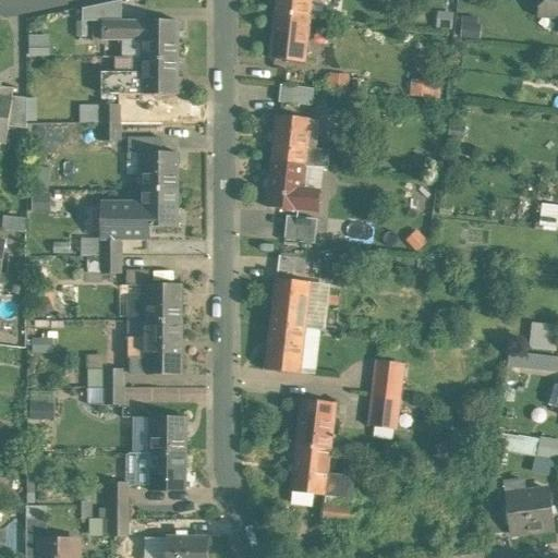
[(122,0),(83,9),(83,22),(93,22),(102,22),(102,21),(120,21),(122,21),(122,0)]
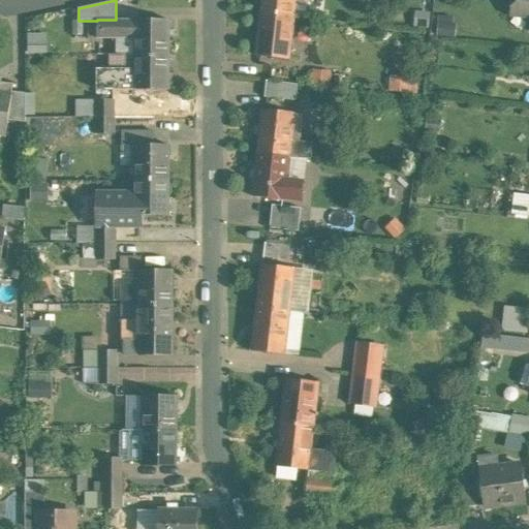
[(296,0),(261,0),(260,11),(294,16),(296,0)]
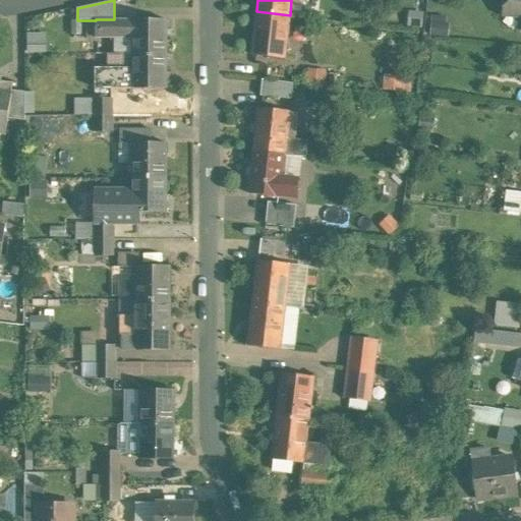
[(520,0),(504,0),(503,16),(520,18),(518,30),(520,30),(520,0)]
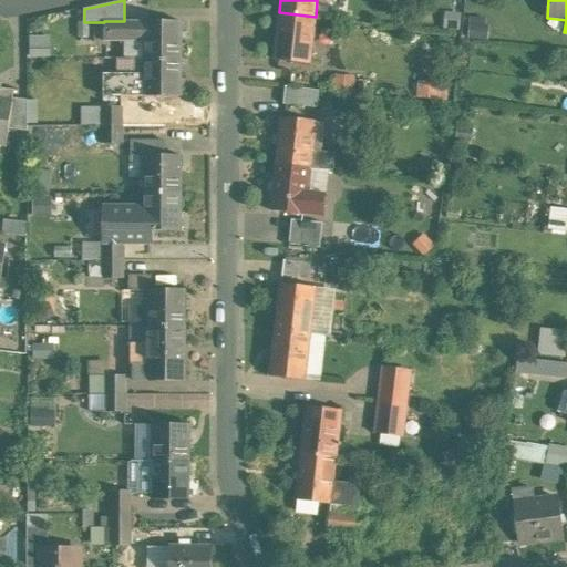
[(316,17),(279,12),(275,59),(310,63),(316,17)]
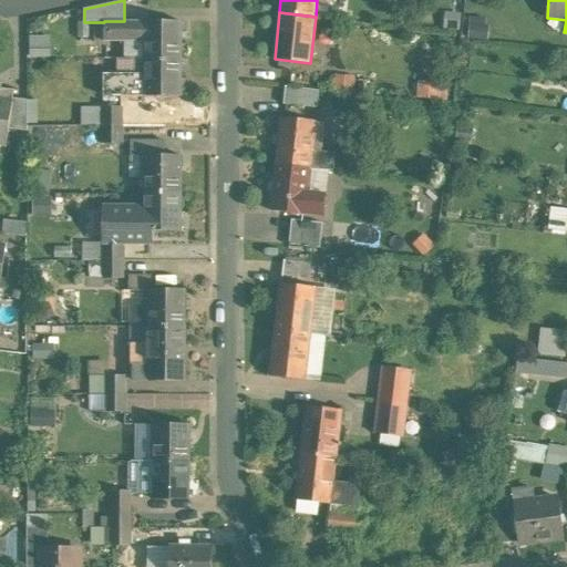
[(122,21),(104,21),(104,22),(104,41),(123,41),(122,21)]
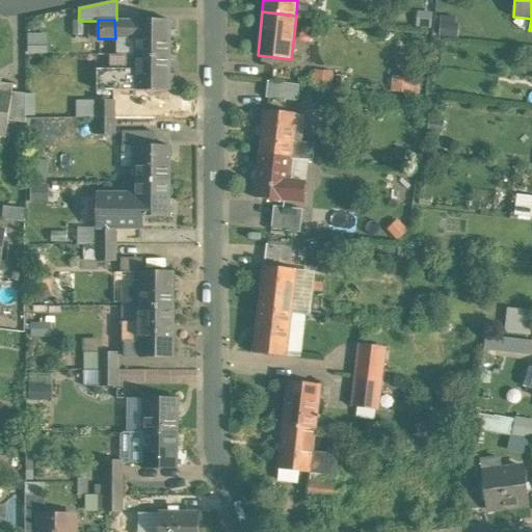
[(116,20),(114,20),(115,38),(118,38),(135,38),(135,55),(170,55),(170,20),(116,20)]
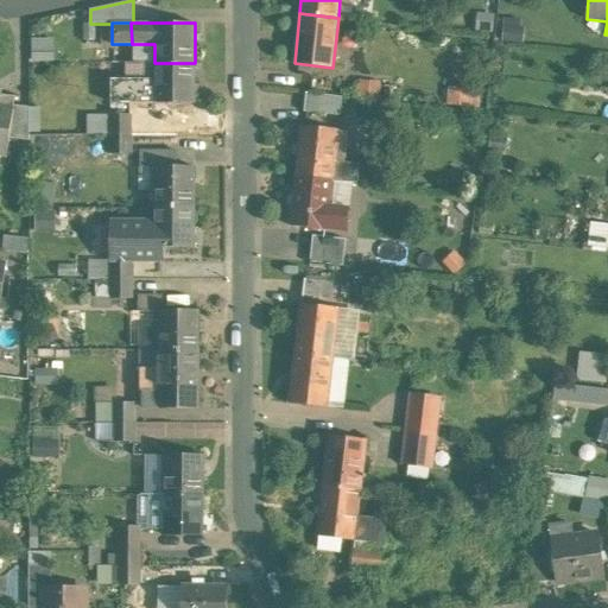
[(112,24),(101,24),(101,45),(109,45),(109,44),(112,44),(112,24)]
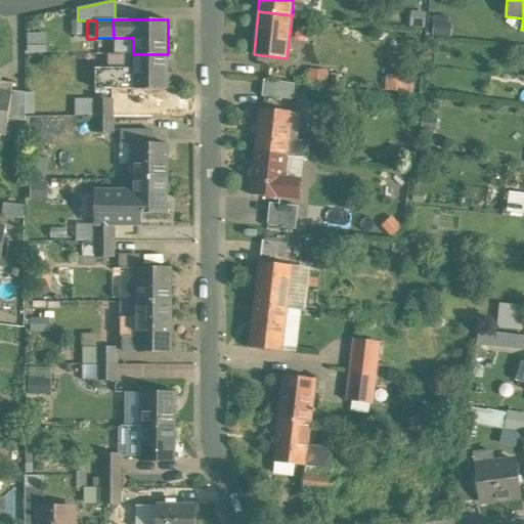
[(27,50),(45,51),(46,31),(27,31),(27,50)]
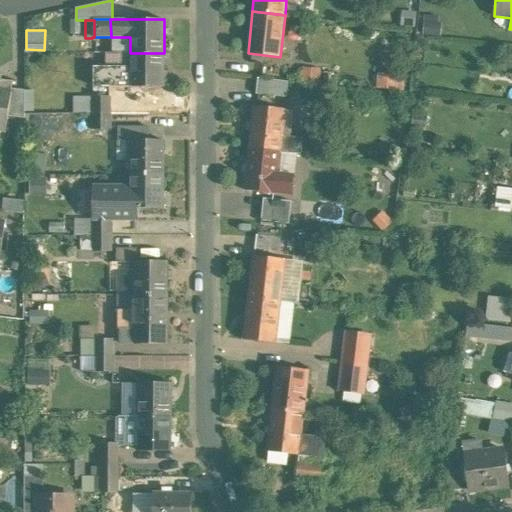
[(319,35),(310,34),(309,42),(318,43),(319,35)]
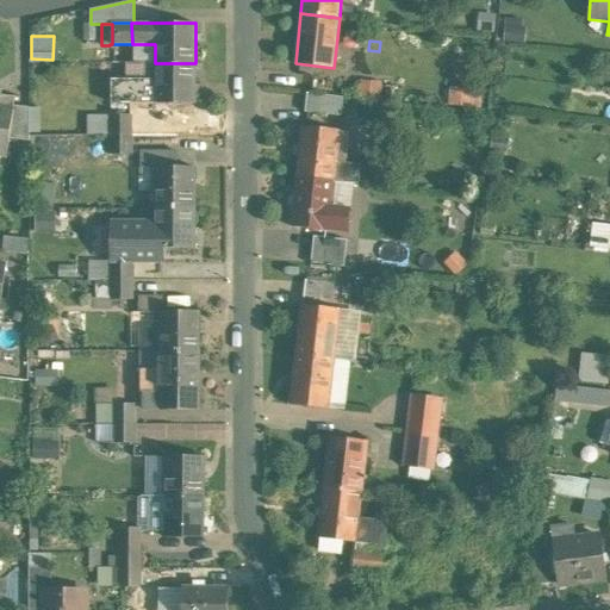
[(155,44),(136,44),(135,63),(136,63),(155,63),(155,44)]
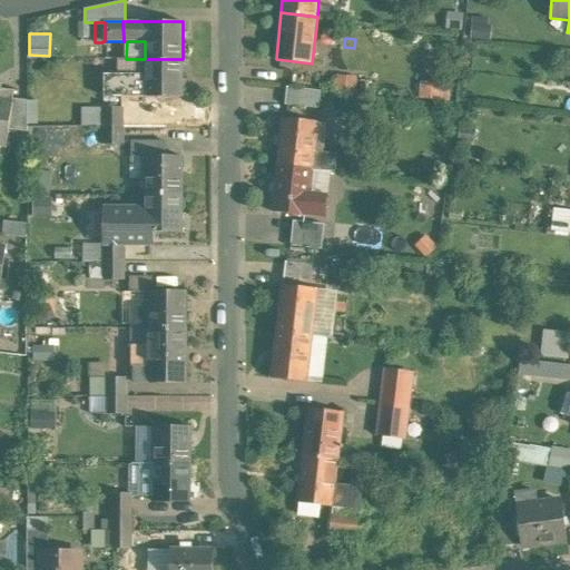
[(145,75),(105,75),(105,97),(145,97),(183,97),(183,59),(145,59),(145,75)]
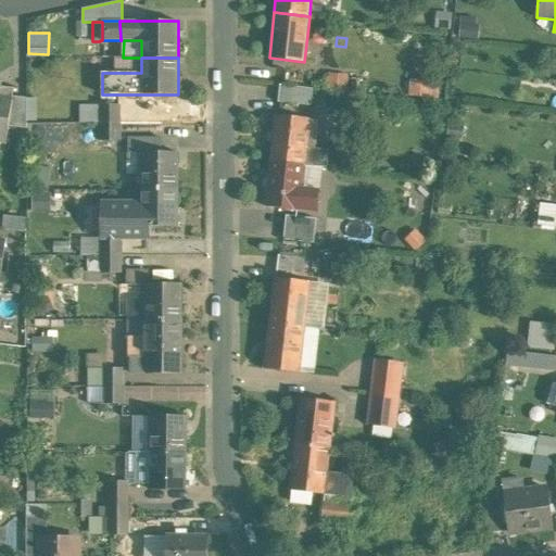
[(313,88),(279,85),(278,102),(311,105),(313,88)]
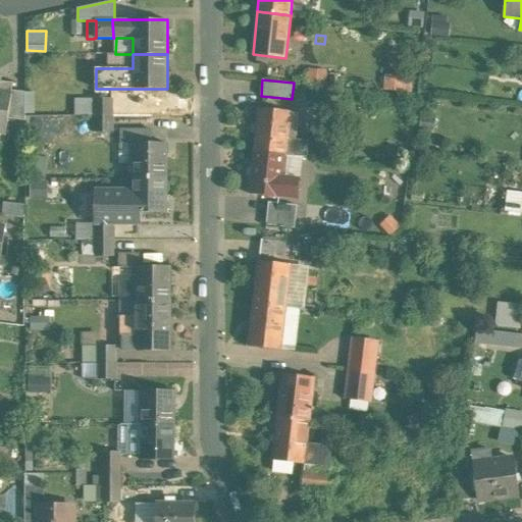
[(13,83),(0,81),(0,132),(6,134),(8,118),(12,90),(13,83)]
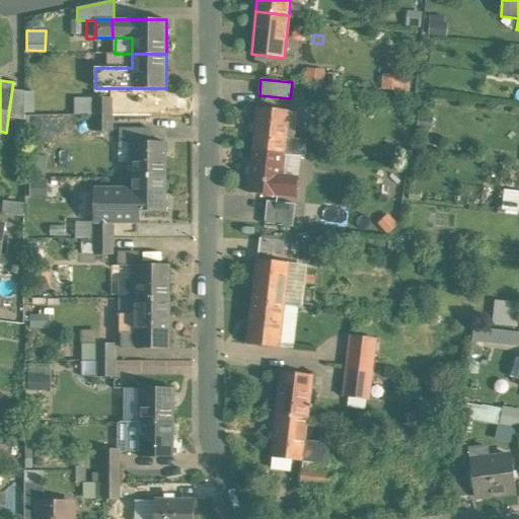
[(25,91),(12,89),(8,118),(25,120),(25,117),(25,91)]
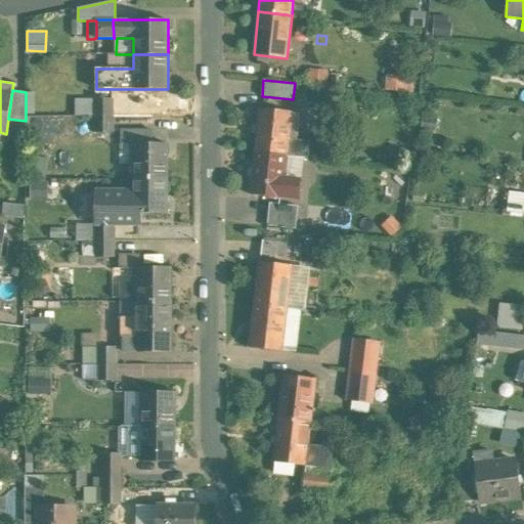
[(95,116),(95,99),(84,99),(84,116),(95,116)]
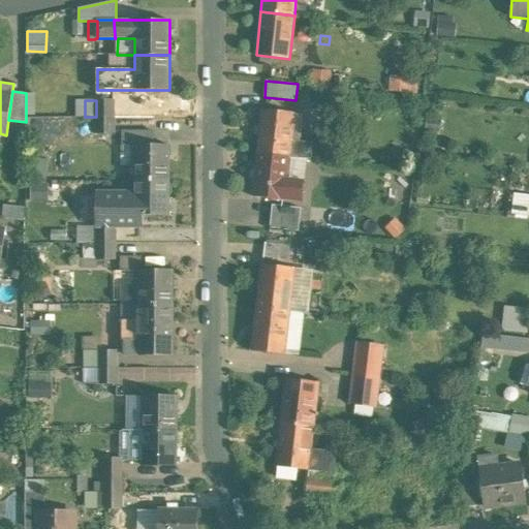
[(115,100),(96,100),(96,117),(96,133),(115,133),(115,100)]
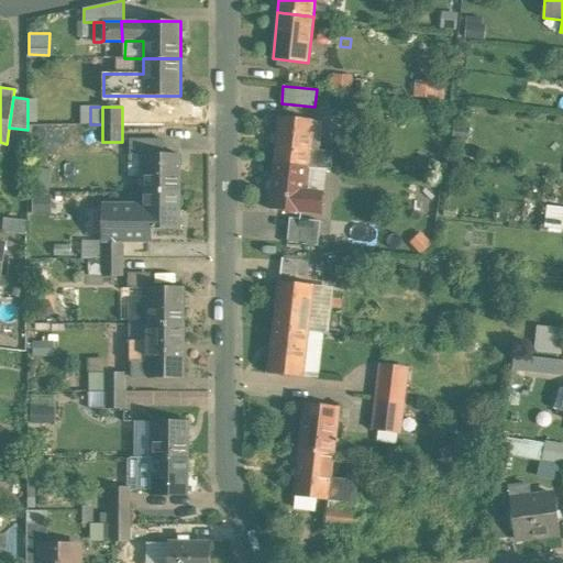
[(315,121),(279,117),(274,163),(309,167),(331,169),(333,152),(311,150),(315,121)]
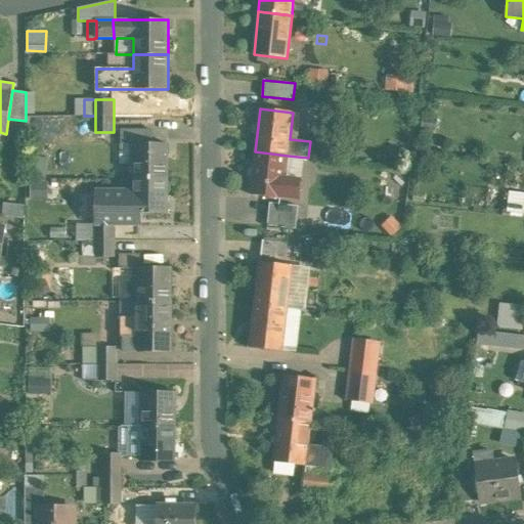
[(28,132),(95,132),(95,116),(84,116),(28,117),(28,132)]
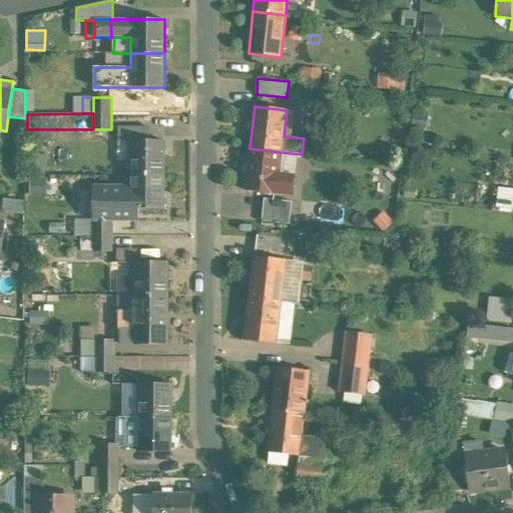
[(119,140),(130,140),(150,140),(150,127),(119,126),(119,140)]
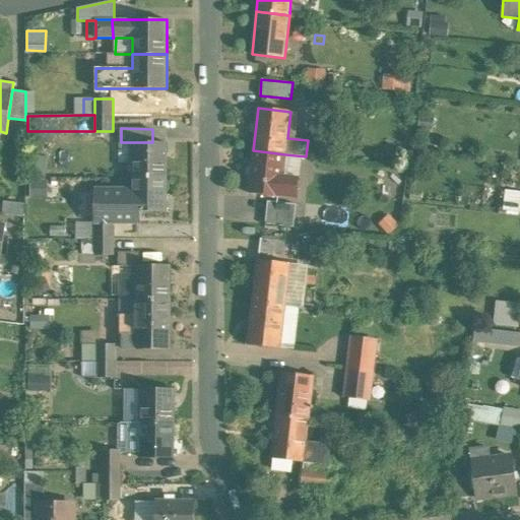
[(152,142),(132,142),(132,177),(166,177),(167,142),(152,142)]
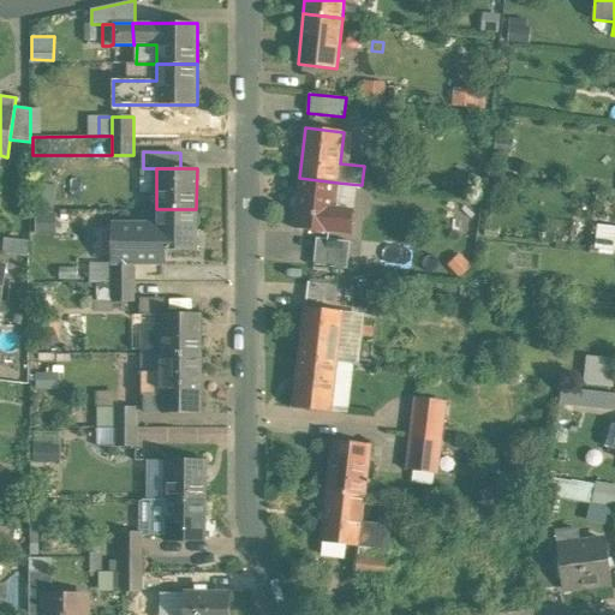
[(338,183),(299,178),(293,228),(351,234),(353,210),(335,208),(338,183)]
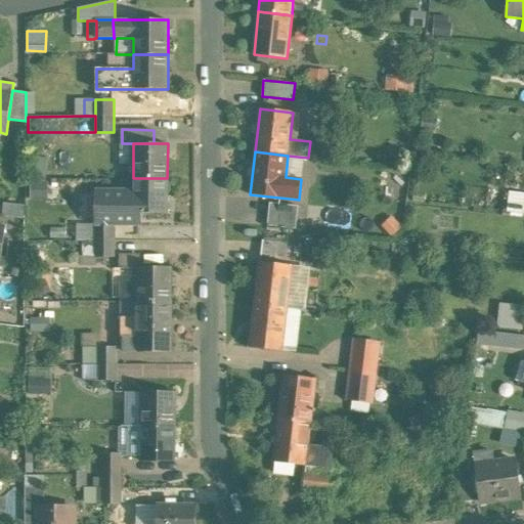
[(133,191),(117,191),(117,194),(95,194),(95,218),(118,218),(118,224),(138,224),(138,213),(167,213),(167,178),(133,178),(133,191)]
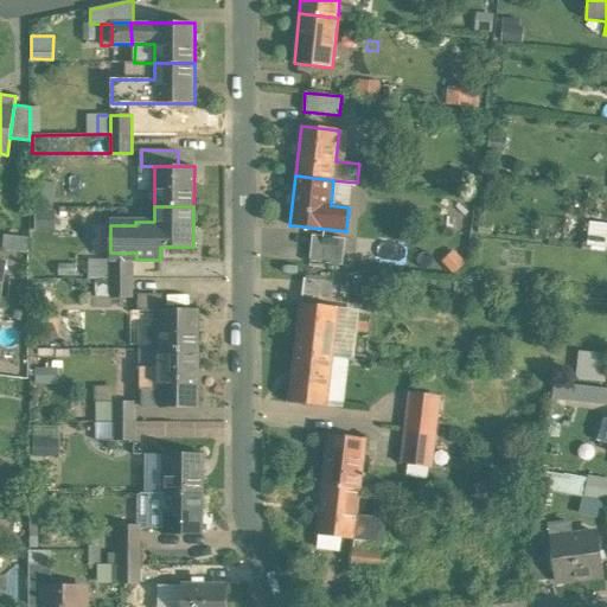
[(586,248),(606,248),(606,219),(587,219),(586,248)]
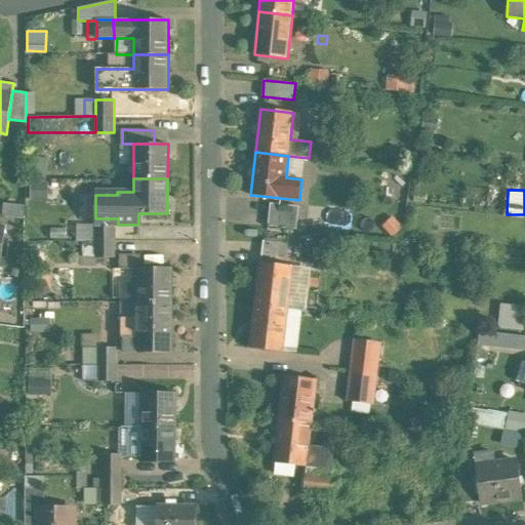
[(22,216),(23,203),(1,202),(1,215),(22,216)]
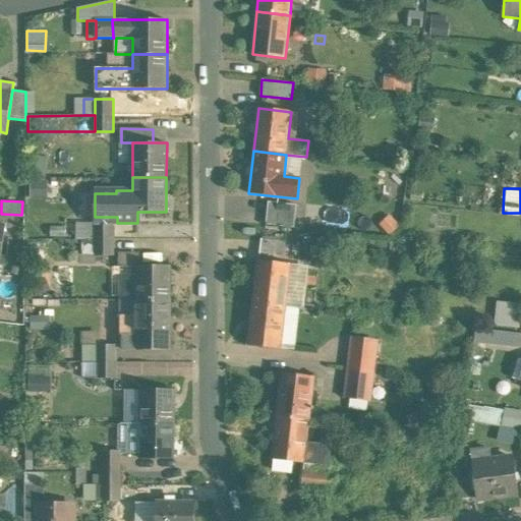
[(296,205),(269,201),(266,224),(294,228),(296,205)]
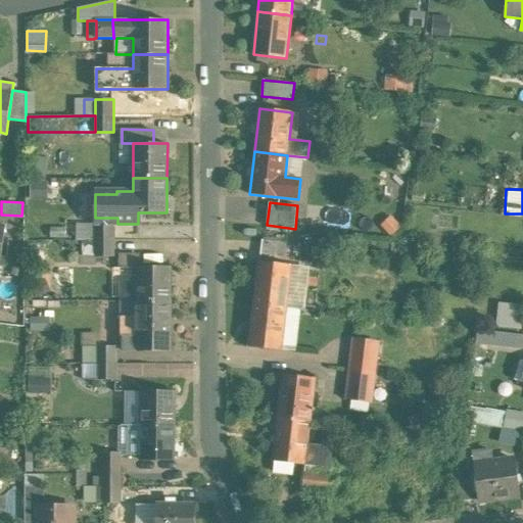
[(76,223),(76,240),(83,240),(95,240),(95,223),(76,223)]
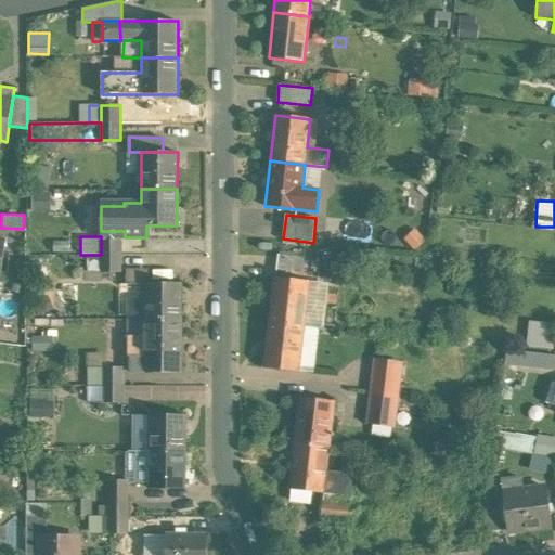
[(101,236),(101,255),(120,255),(120,237),(101,236)]
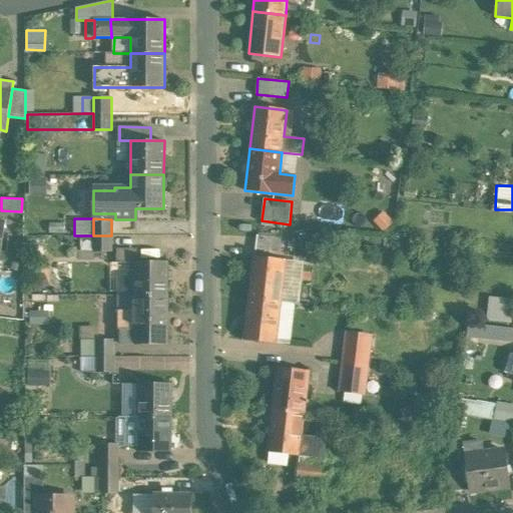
[(93,235),(81,235),(81,251),(111,251),(111,235),(93,235)]
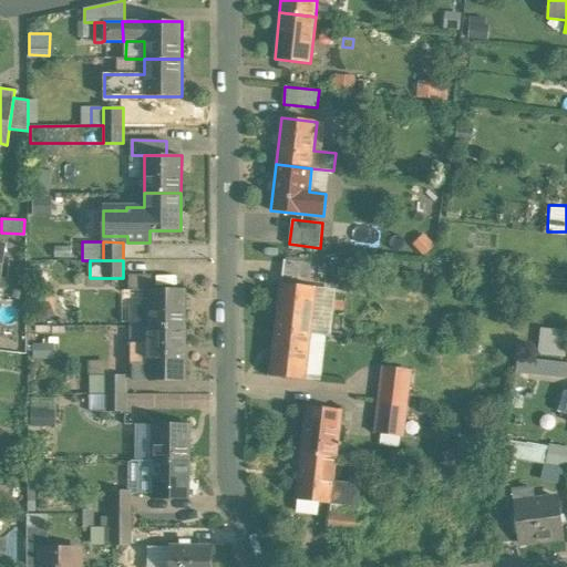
[(310,264),(284,260),(282,276),(309,278),(310,264)]
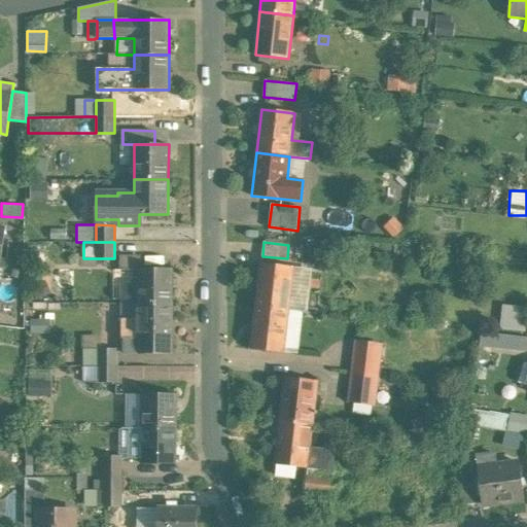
[(118,266),(135,267),(136,254),(119,253),(118,266)]
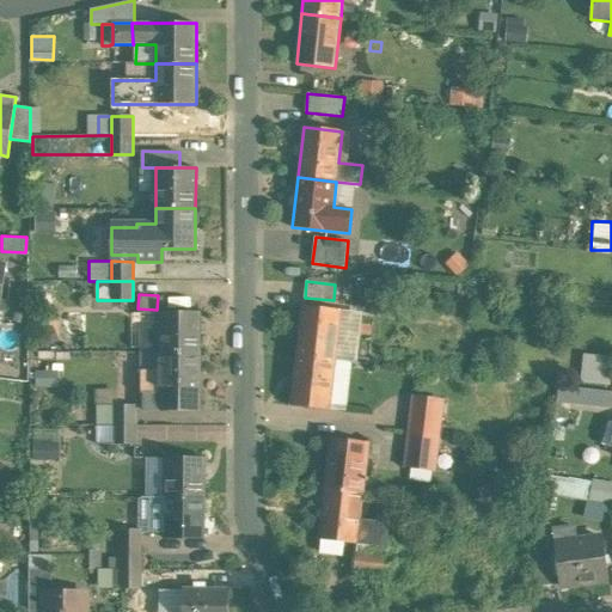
[(341,311),(303,306),(297,356),(335,360),(341,311)]
